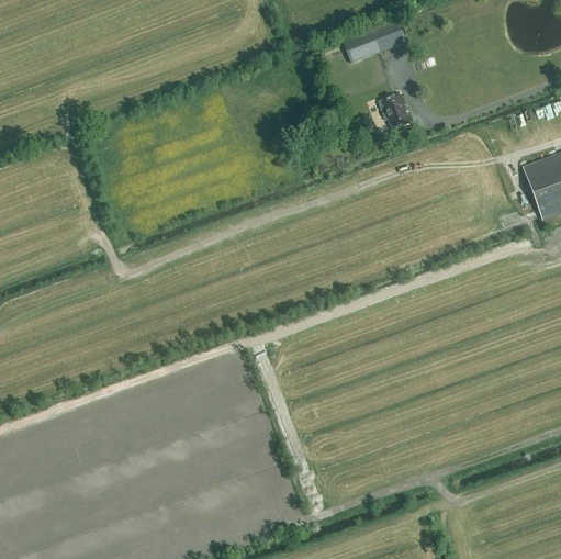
[(405,41),(397,20),(341,41),(349,62),(389,46),(405,41)]
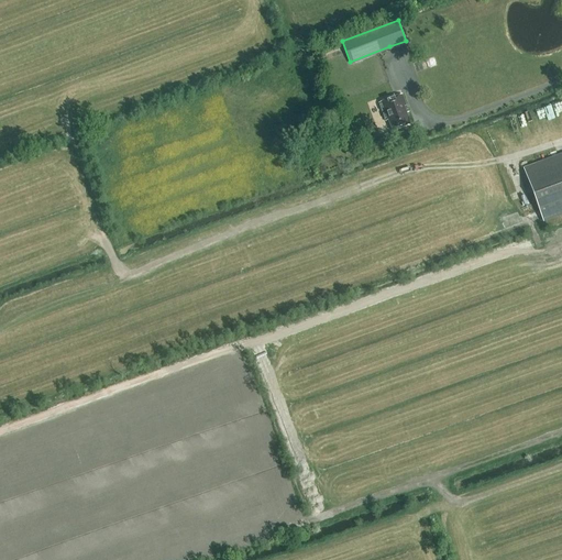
[(405,111),(408,110),(401,92),(377,100),(384,119),(387,118),(390,129),(409,122),(405,111)]
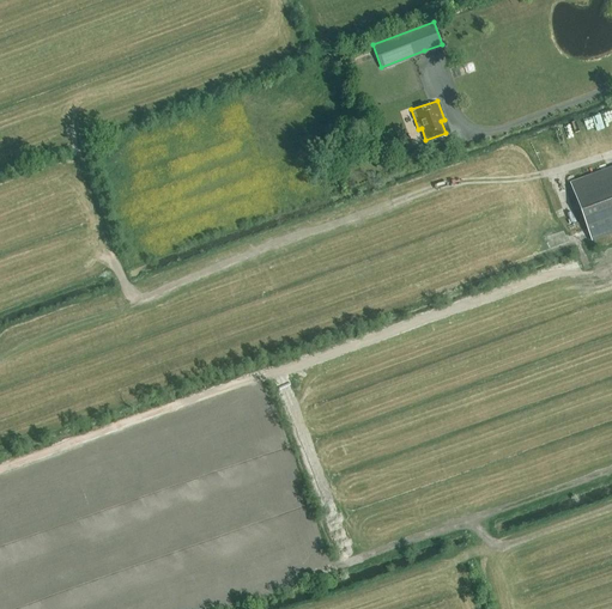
[(589,116),(594,129),(605,126),(600,113),(589,116)]
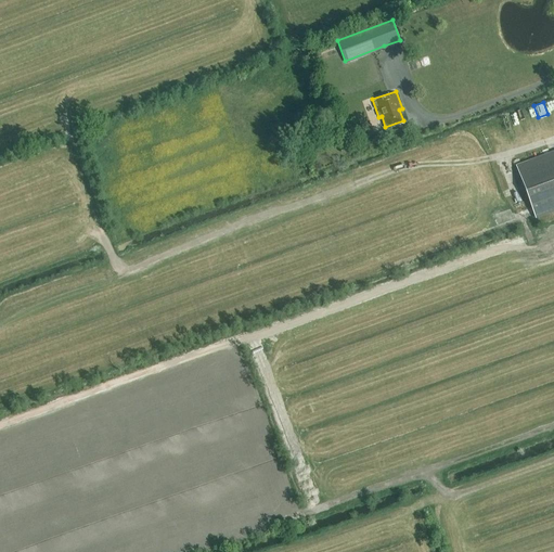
[(512,126),(523,124),(520,112),(510,114),(512,126)]
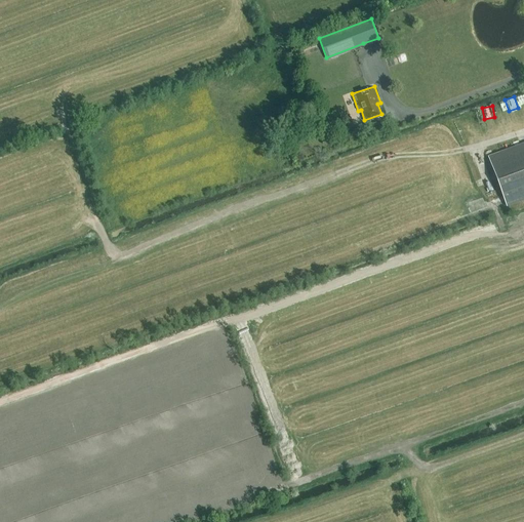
[(523,196),(523,141),(487,155),(506,203),(523,196)]
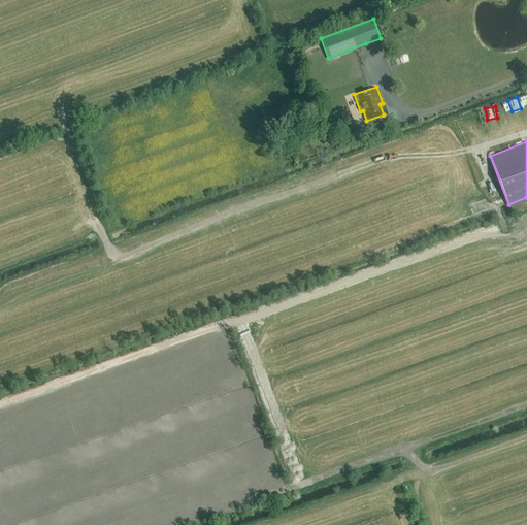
All buildings are outlined.
